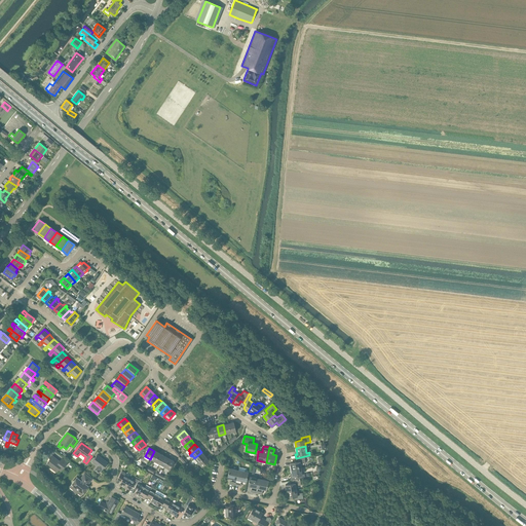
[(155,461),(159,453),(154,451),(150,459),(155,461)]
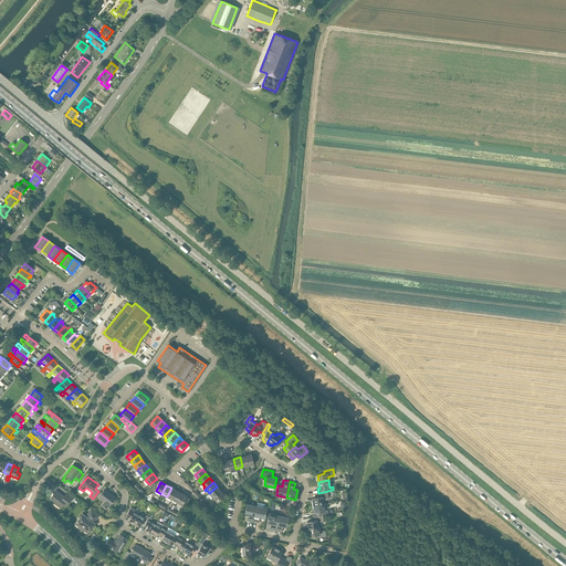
[(213,498),(221,491),(217,486),(209,493),(213,498)]
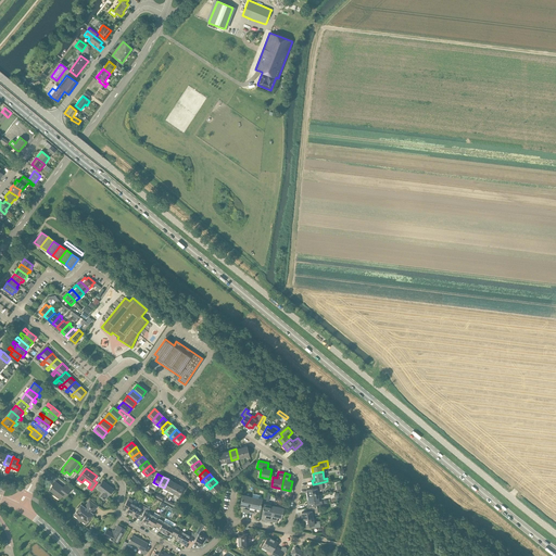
[(168,491),(174,482),(168,479),(164,488),(168,491)]
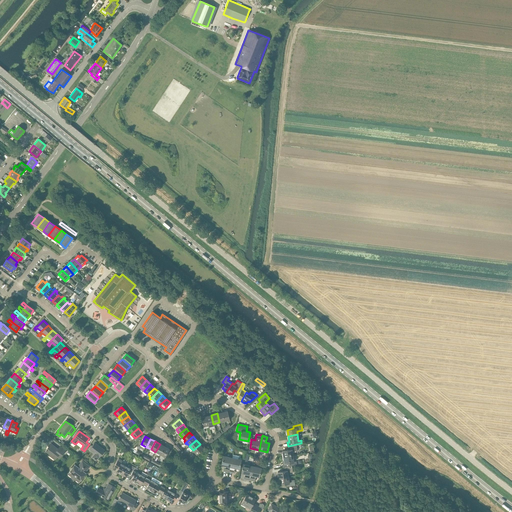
[(99,457),(104,450),(95,443),(90,450),(95,454),(92,457),(96,460),(99,457)]
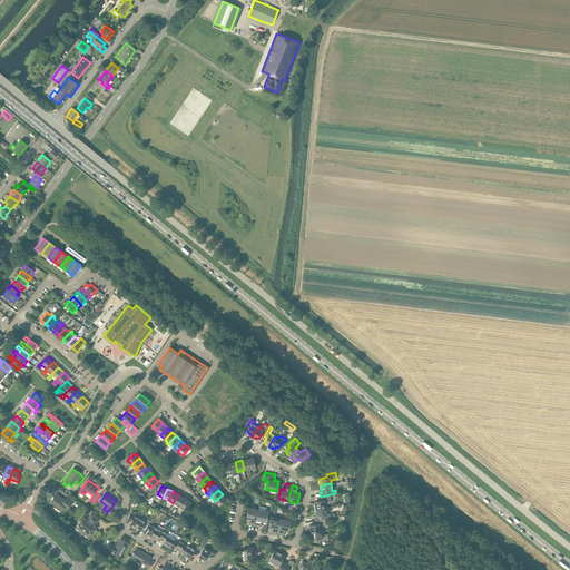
[(65,500),(57,494),(49,503),(60,512),(64,508),(66,510),(74,501),(67,497),(65,500)]
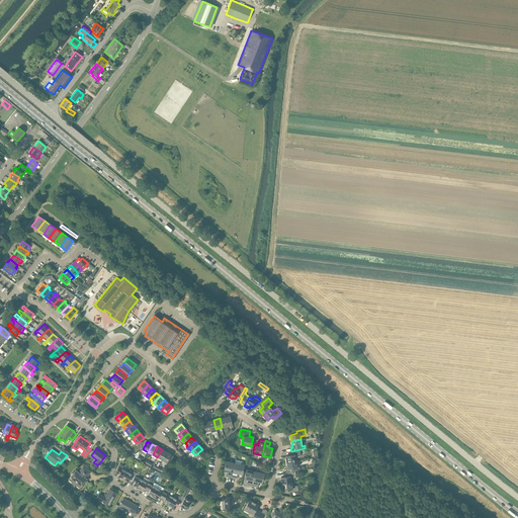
[(162,459),(166,451),(162,449),(157,457),(162,459)]
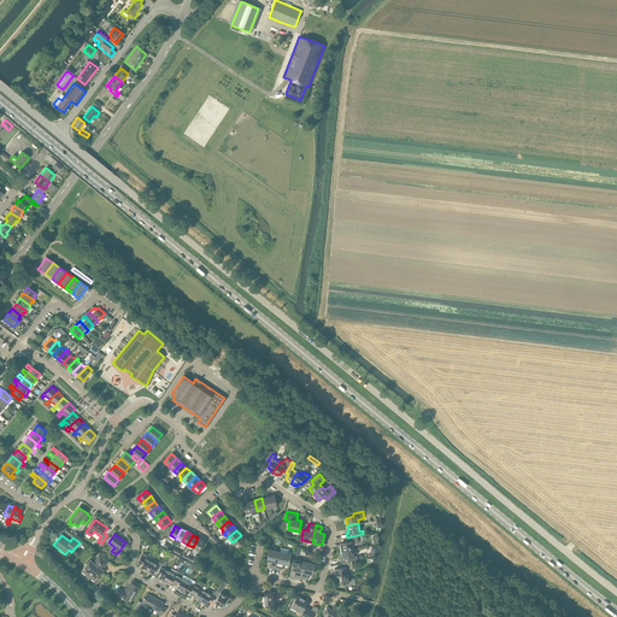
[(241,535),(233,542),(236,547),(245,540),(241,535)]
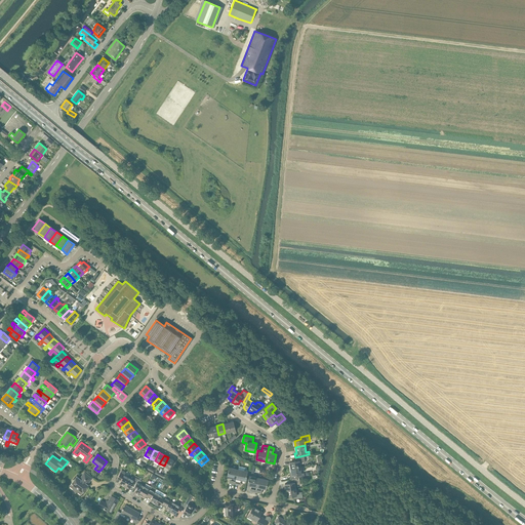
[(290,469),(300,467),(299,463),(305,462),(304,456),(295,458),(296,461),(289,462),(290,469)]
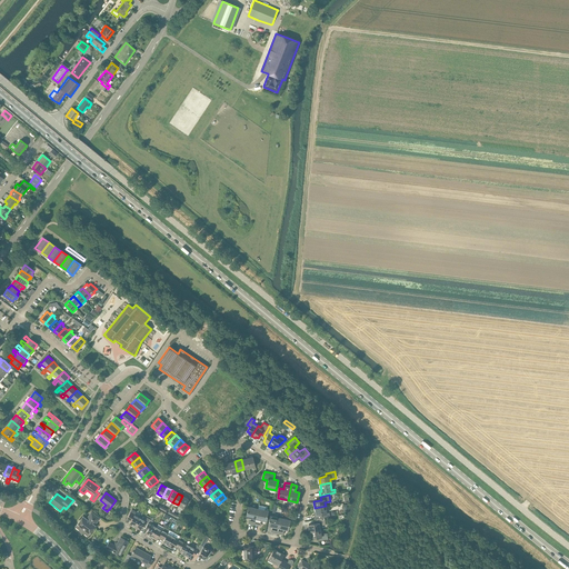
[(182,496),(178,505),(183,508),(188,499),(182,496)]
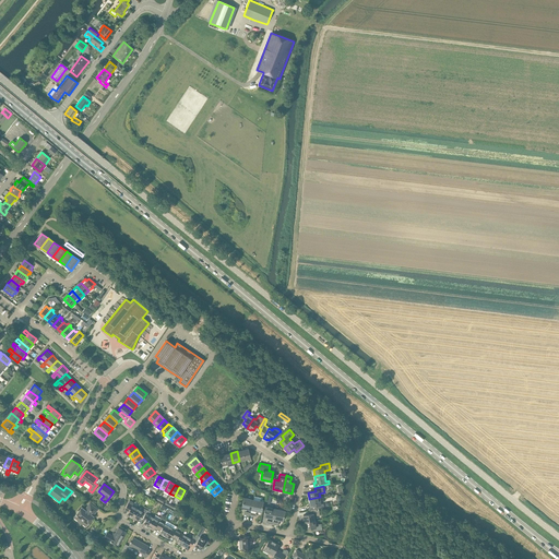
[(320,497),(309,499),(310,506),(309,506),(309,510),(324,507),(323,503),(321,504),(320,497)]
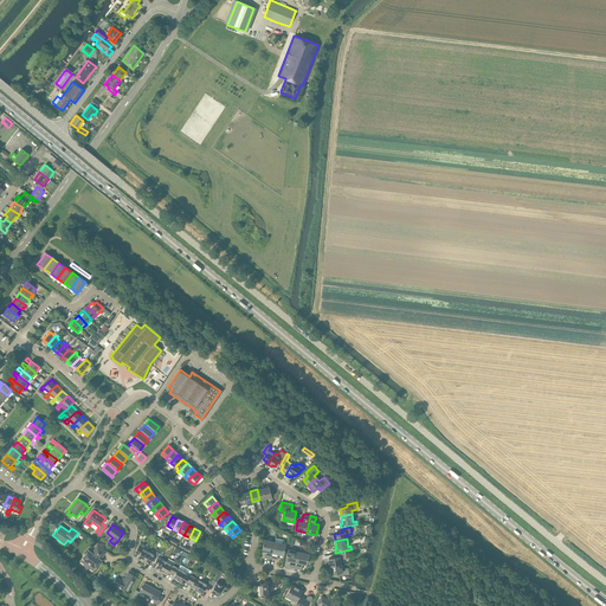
[(271,559),(275,542),(264,540),(262,550),(266,550),(265,558),(271,559)]
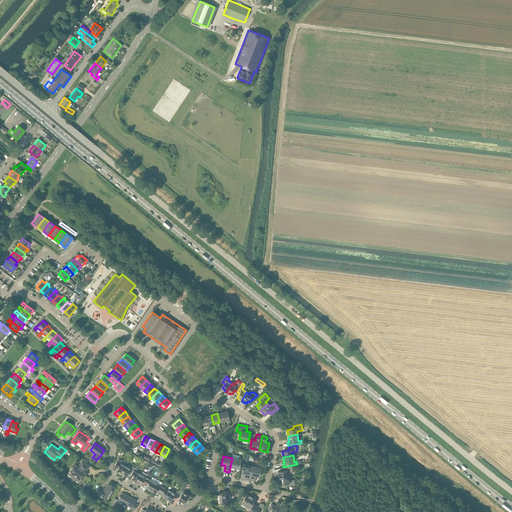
[(121,475),(126,466),(121,463),(122,460),(118,458),(114,467),(118,469),(116,471),(118,472),(118,473),(121,475)]
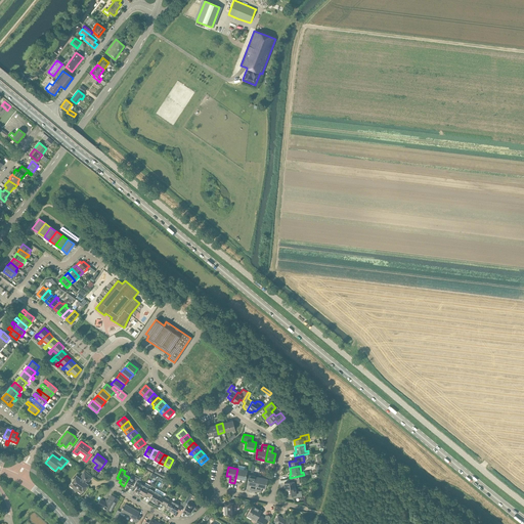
[(237,469),(234,483),(239,484),(241,479),(245,479),(247,471),(237,469)]
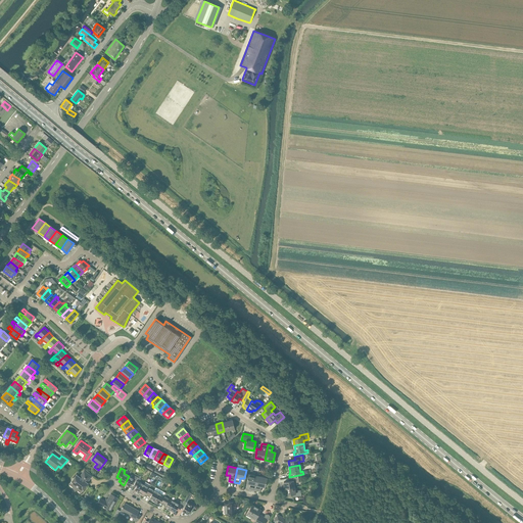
[(87,482),(92,476),(84,471),(80,477),(77,474),(68,484),(77,489),(81,492),(88,483),(87,482)]
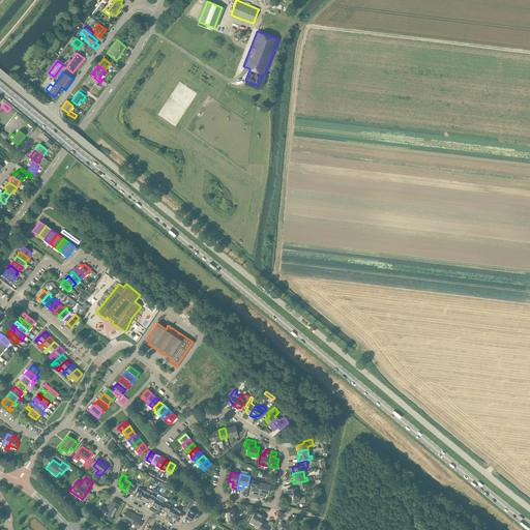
[(258,497),(261,482),(252,480),(249,490),(254,491),(253,496),(258,497)]
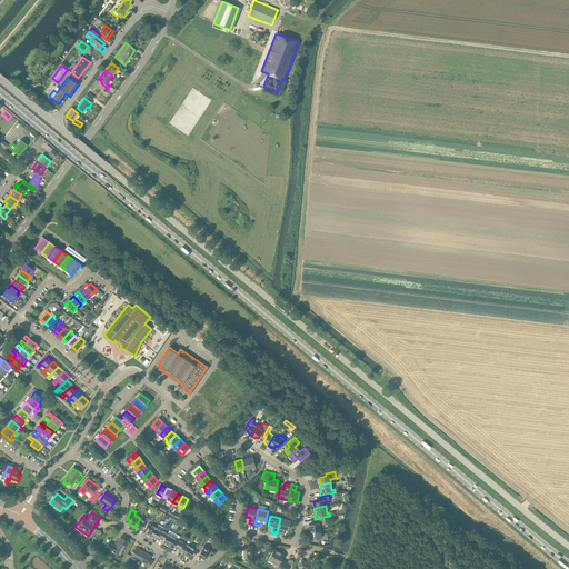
[(146,528),(150,519),(147,518),(146,520),(140,518),(135,528),(138,529),(140,530),(142,526),(146,528)]
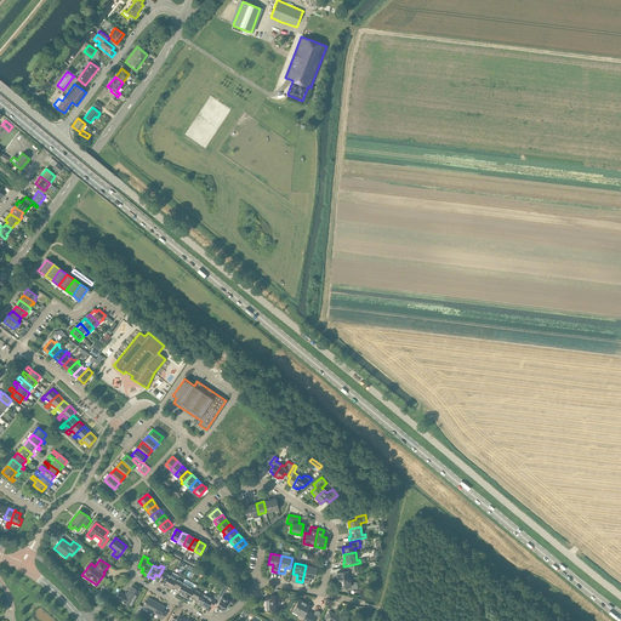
[(306,565),(302,582),(308,584),(309,577),(314,579),(317,568),(306,565)]
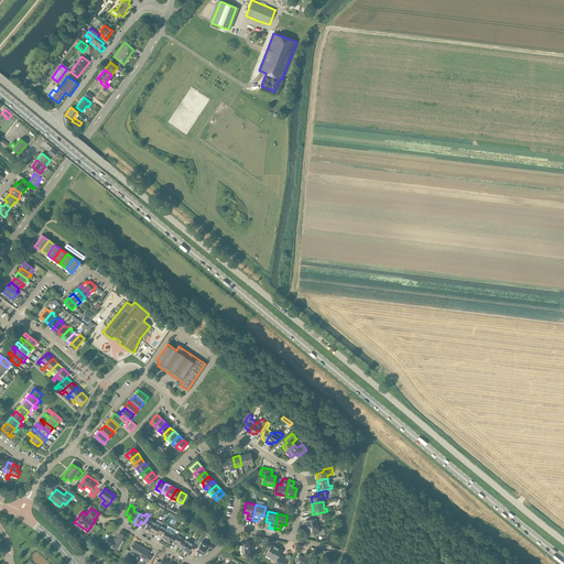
[(307,527),(317,525),(316,521),(323,520),(322,513),(312,516),(313,519),(305,520),(307,527)]
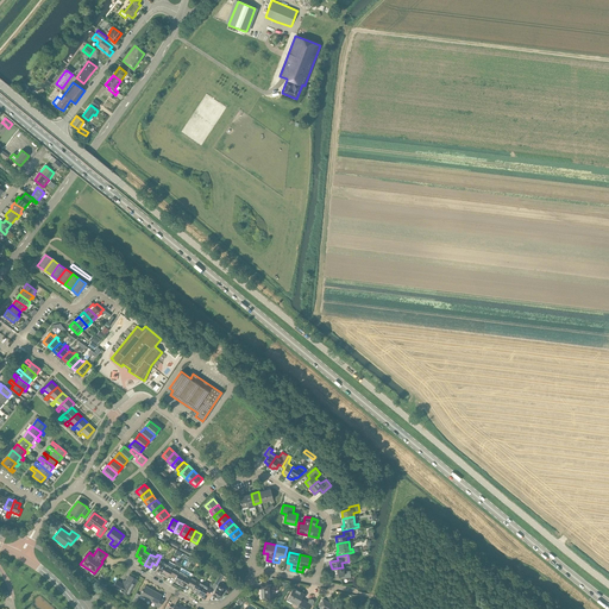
[(162,575),(168,564),(162,560),(163,558),(161,556),(156,565),(154,567),(157,569),(156,570),(158,571),(158,572),(162,575)]
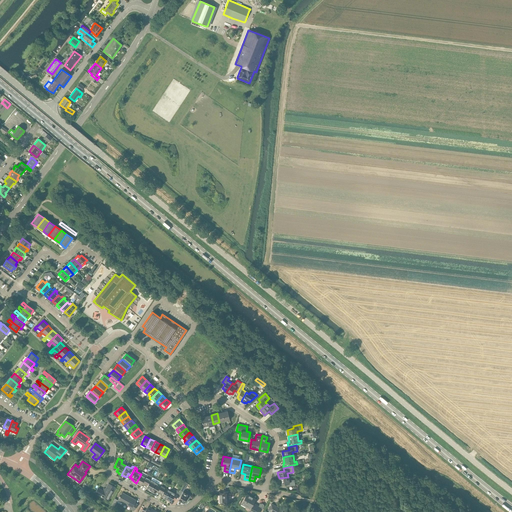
[(146,482),(150,475),(147,474),(145,476),(141,474),(136,483),(139,485),(139,484),(141,485),(142,483),(144,485),(146,482)]
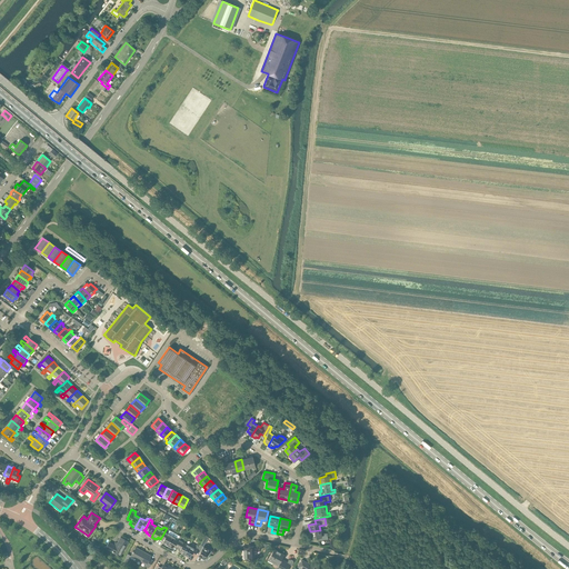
[(168,546),(173,536),(168,532),(169,530),(167,528),(162,536),(160,539),(163,540),(162,542),(165,543),(165,545),(168,546)]
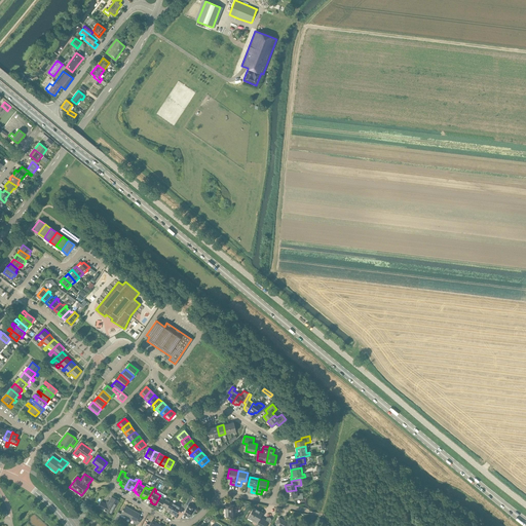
[(296,490),(287,491),(288,498),(294,497),(295,499),(301,498),(303,498),(302,492),(297,493),(296,490)]
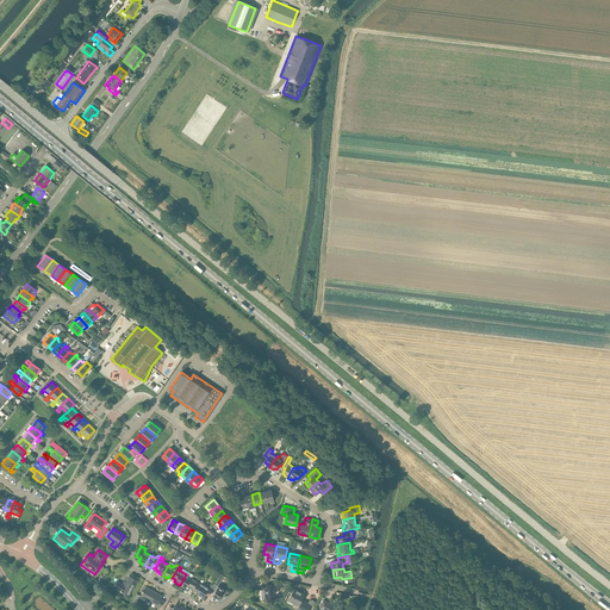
[(192,584),(197,577),(193,574),(191,578),(186,574),(180,585),(184,587),(184,586),(186,587),(187,586),(190,587),(192,584)]
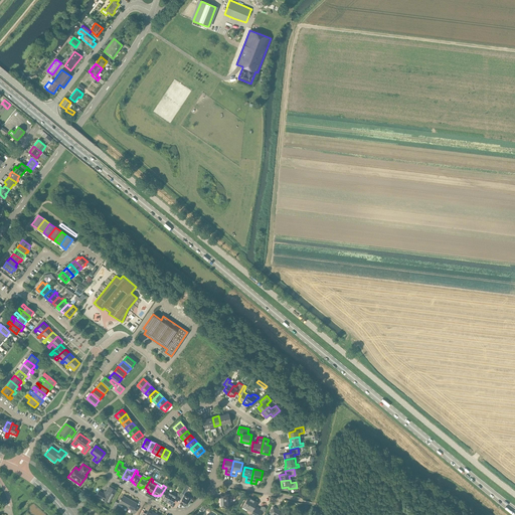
[(180,495),(179,497),(182,498),(179,503),(181,504),(184,506),(185,505),(186,506),(188,506),(190,502),(191,499),(191,498),(189,497),(184,495),(187,489),(189,486),(186,485),(184,487),(184,488),(180,495)]
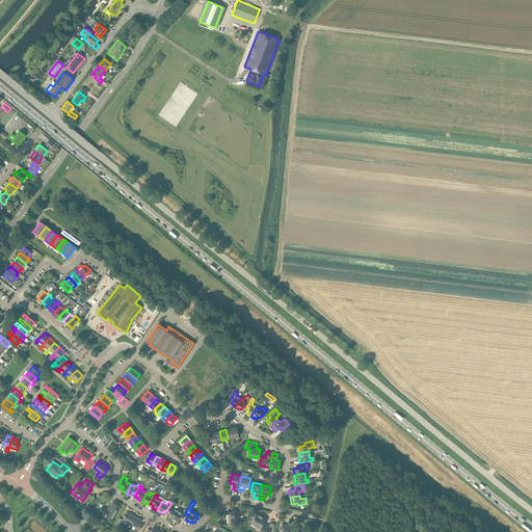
[(112,520),(120,506),(112,503),(108,510),(102,507),(99,512),(112,520)]
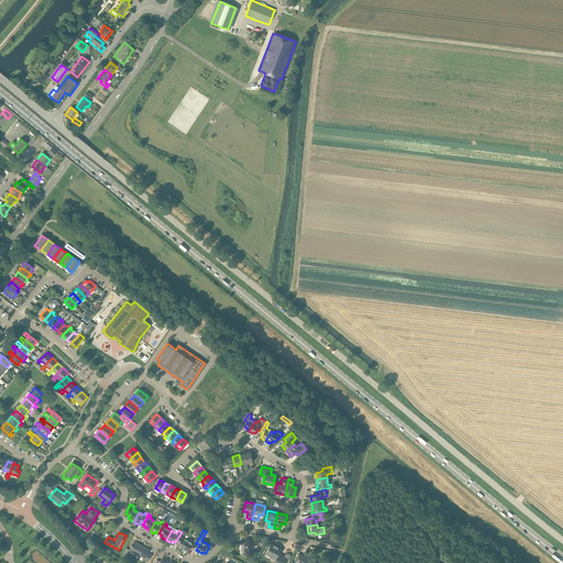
[(181,549),(187,539),(183,537),(184,533),(181,532),(177,539),(175,542),(178,543),(177,545),(179,547),(178,548),(181,549)]
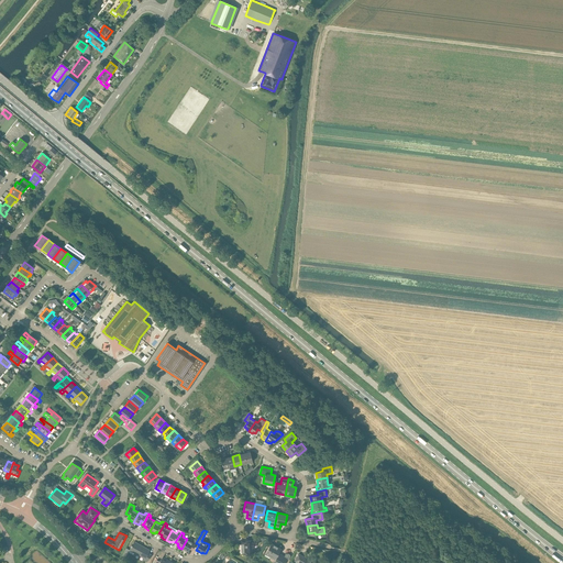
[(264,543),(256,556),(257,558),(265,543),(267,539),(264,538),(263,541),(262,540),(263,542),(264,543)]
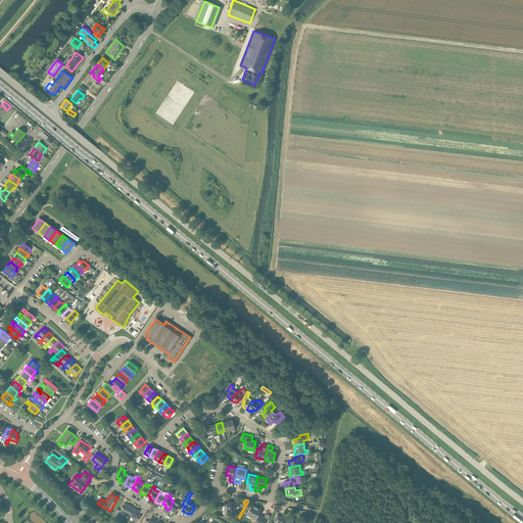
[(182,505),(183,503),(181,501),(179,504),(174,501),(169,510),(172,512),(173,511),(175,512),(177,508),(180,510),(182,505)]
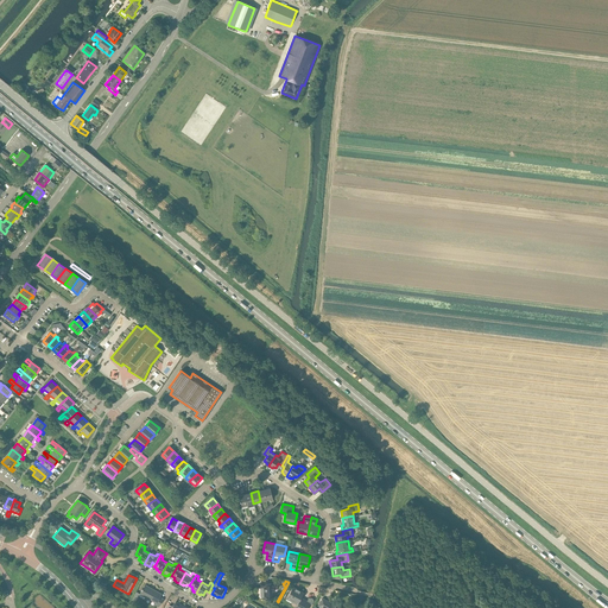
[(268,583),(268,582),(261,582),(261,588),(260,589),(261,596),(261,597),(264,597),(274,597),(274,588),(279,588),(279,582),(268,583)]
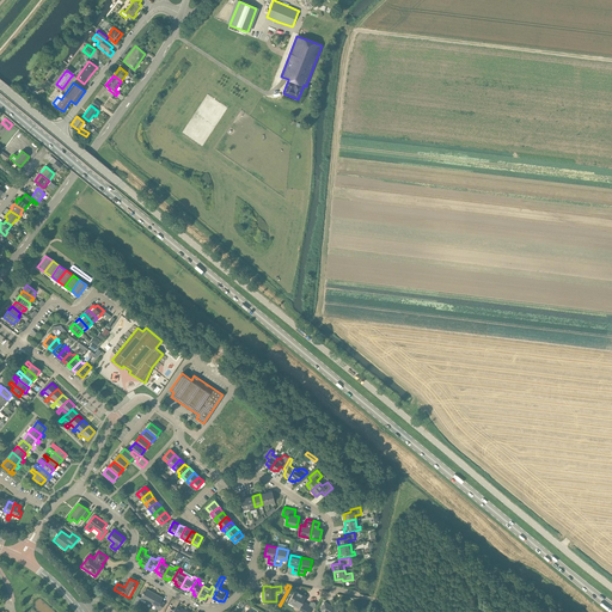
[(160,611),(164,603),(160,601),(163,598),(146,588),(141,598),(158,607),(157,609),(160,611)]
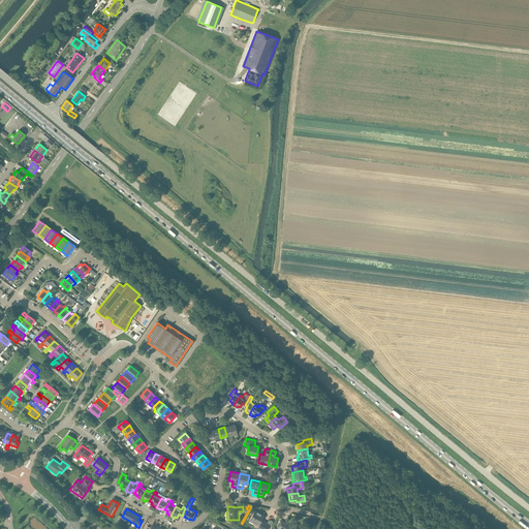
[(263,522),(261,521),(265,516),(255,510),(249,521),(258,526),(256,528),(257,528),(267,528),(269,527),(270,528),(273,523),(273,522),(272,521),(271,520),(270,520),(269,521),(268,521),(268,523),(265,521),(263,522)]
